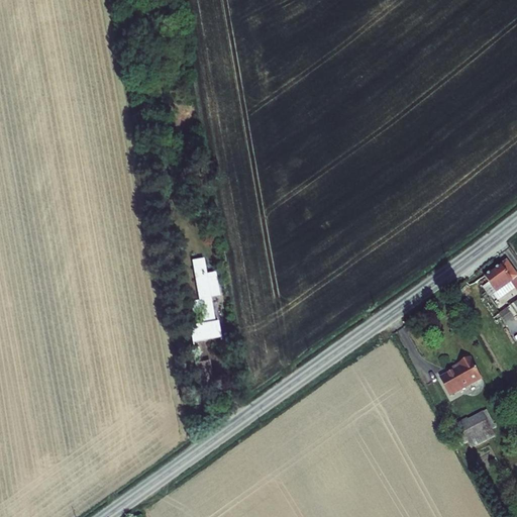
[(203,259),(192,261),(199,301),(185,303),(187,315),(201,313),(203,324),(189,327),(192,342),(220,337),(217,322),(214,322),(210,297),(219,296),(215,273),(206,274),(203,259)]
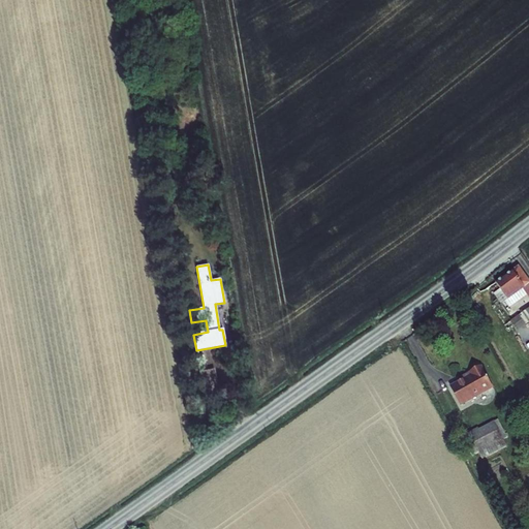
[(528,280),(521,269),(497,285),(509,303),(526,290),(528,294),(528,280)]
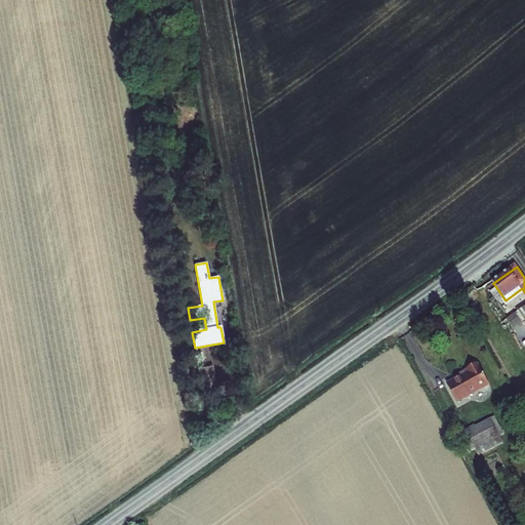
[(469,372),(447,385),(457,402),(489,385),(477,363),(467,369),(469,372)]
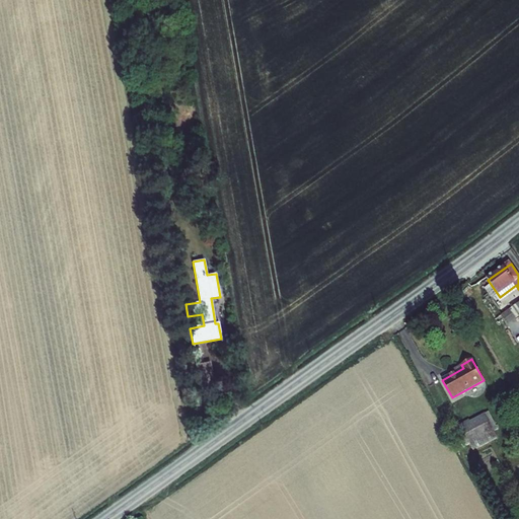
[(484,414),(461,426),(473,450),(497,438),(484,414)]
